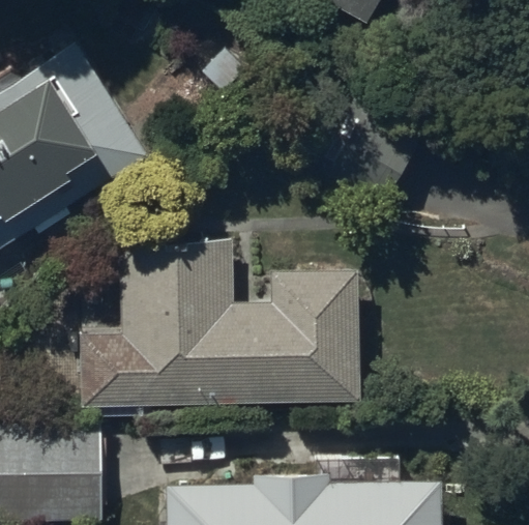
[(317,0),(366,27),(380,0),(317,0)]
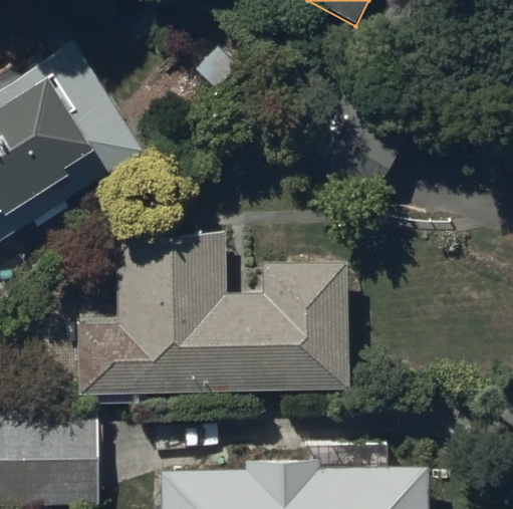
[(0,242),(145,156),(79,47),(0,94),(0,242)]
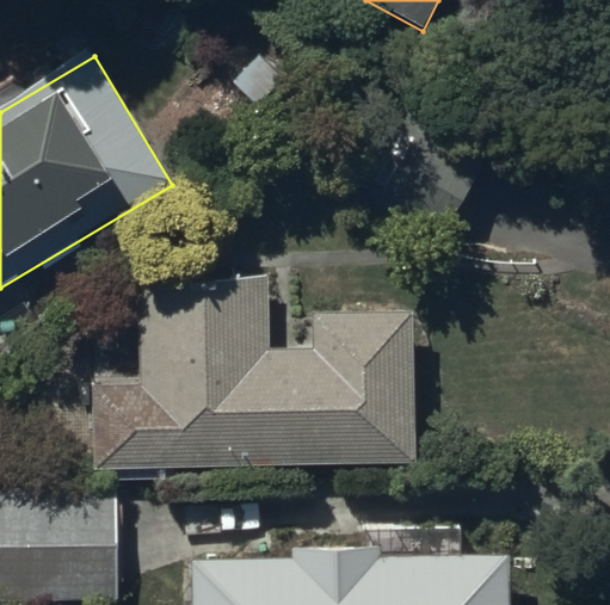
[(436,242),(484,166),(407,118),(359,195),(436,242)]
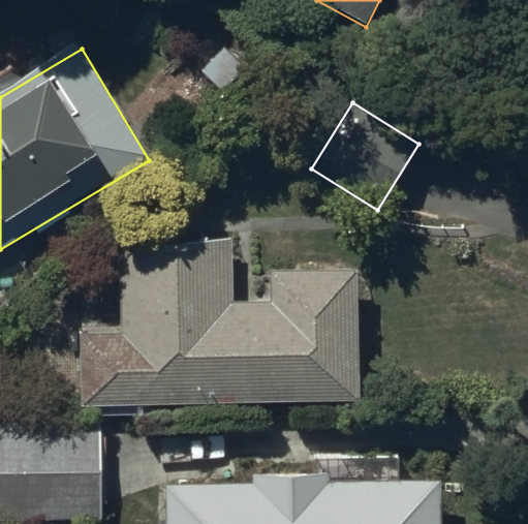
[(363,400),(361,271),(273,273),(273,302),(234,303),(233,238),(119,240),(121,331),(82,332),(83,405),(363,400)]
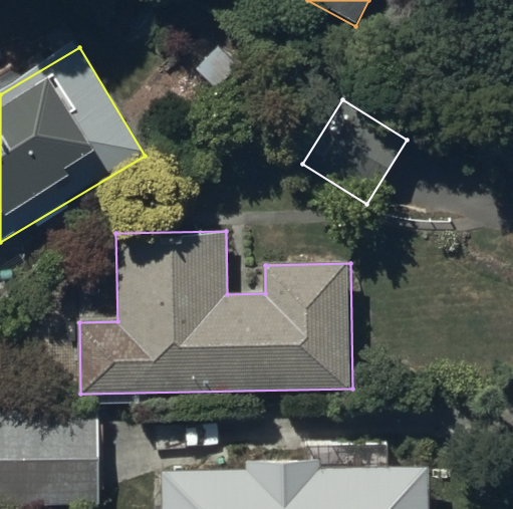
[(0,502),(95,502),(94,405),(0,406),(0,502)]
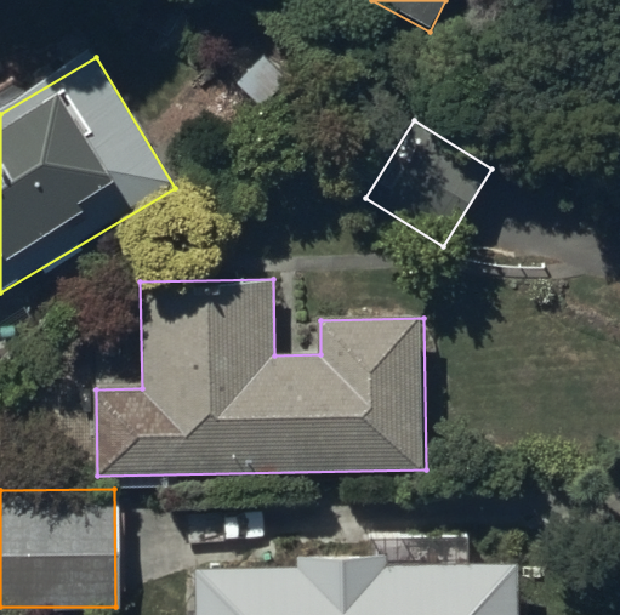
[(529,614),(529,565),(194,570),(194,614),(529,614)]
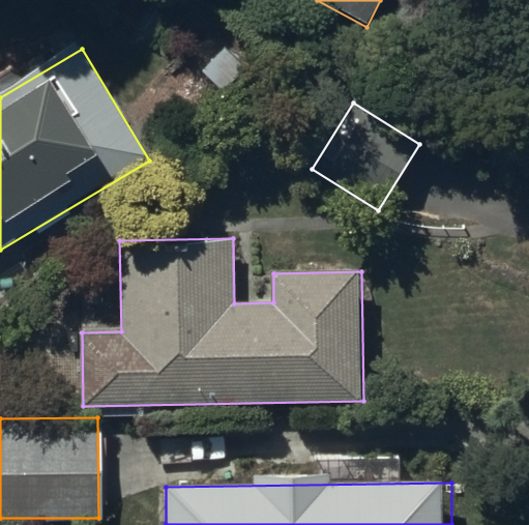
All buildings are outlined.
